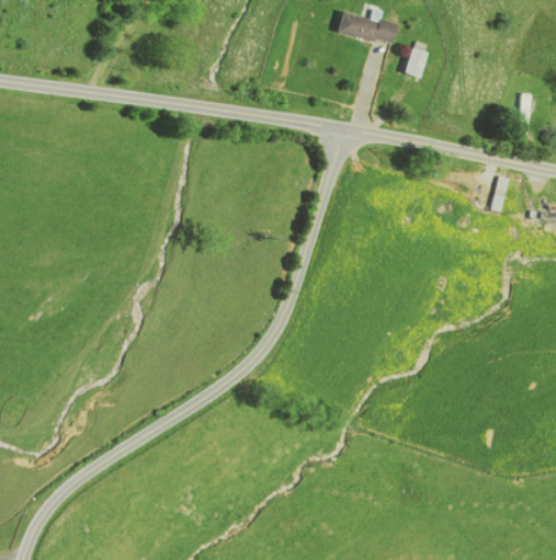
[(381,19),(383,10),(372,8),(369,19),(341,11),(336,31),(390,45),(396,23),(381,19)]
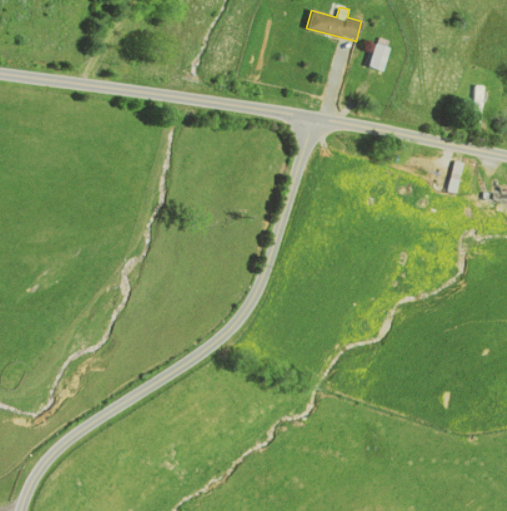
[(378,70),(384,48),(371,44),(364,66),(378,70)]
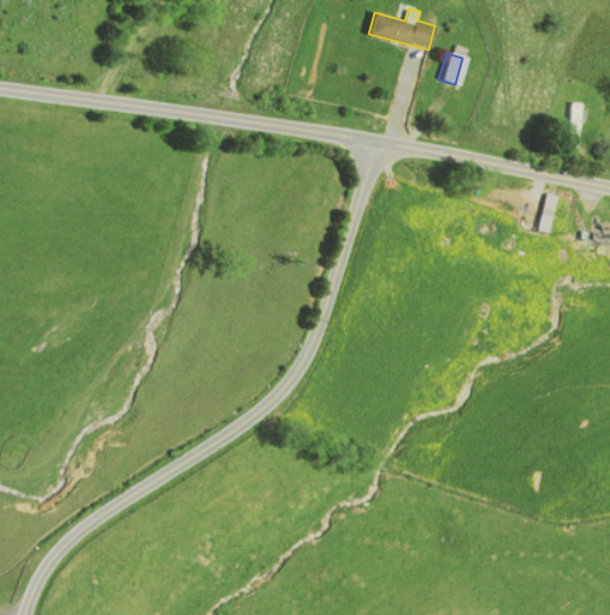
[(584,149),(586,102),(572,101),(569,148),(584,149)]
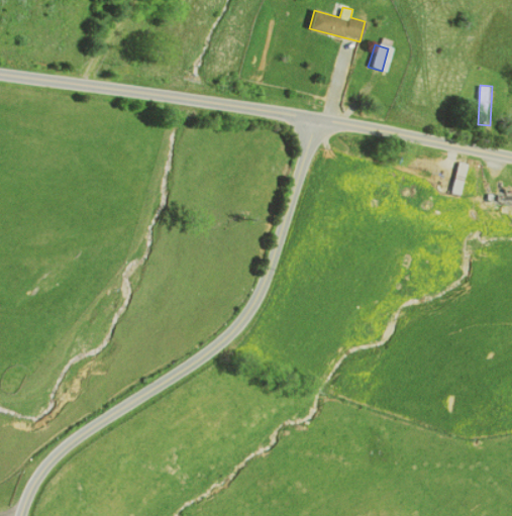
[(471,164),(462,161),(451,190),(461,192),(471,164)]
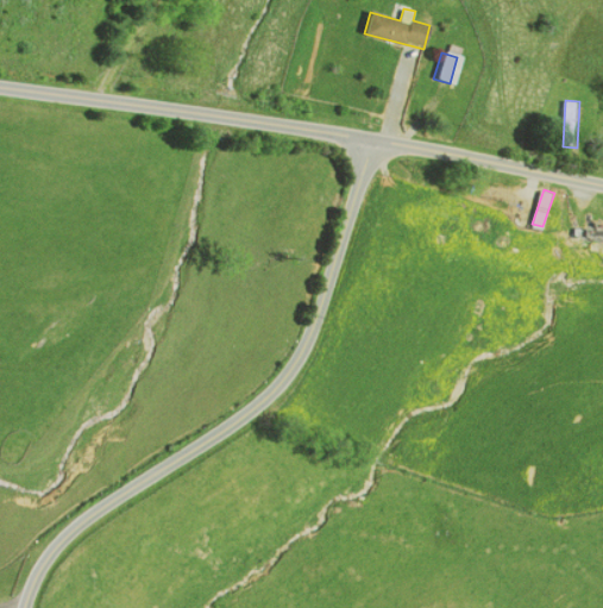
[(602,226),(577,225),(576,239),(602,239),(602,226)]
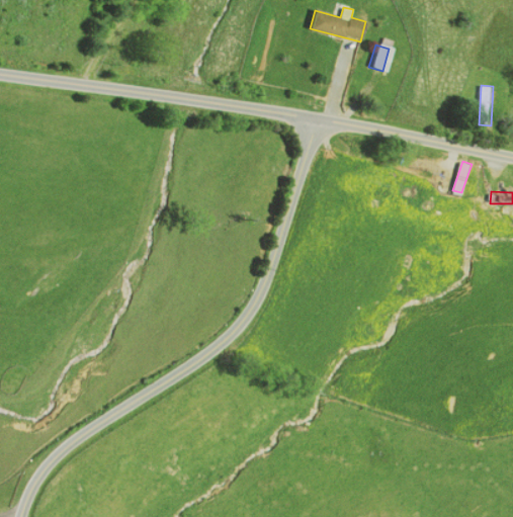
All buildings are outlined.
